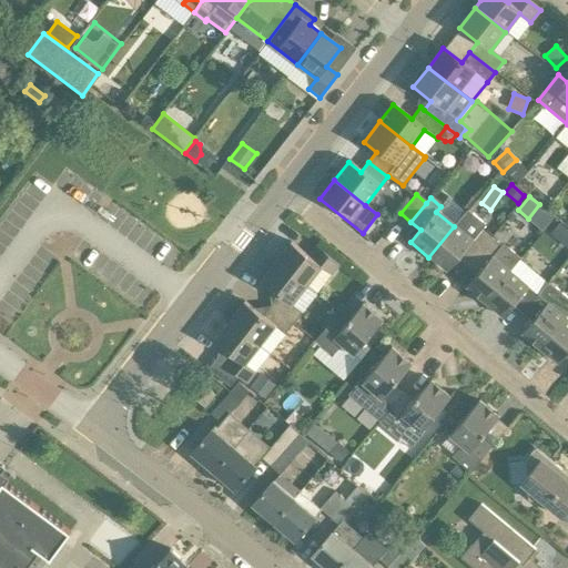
[(466,269),(492,237),(483,230),(487,225),(468,210),(454,226),(428,257),(446,272),(456,260),(466,269)]
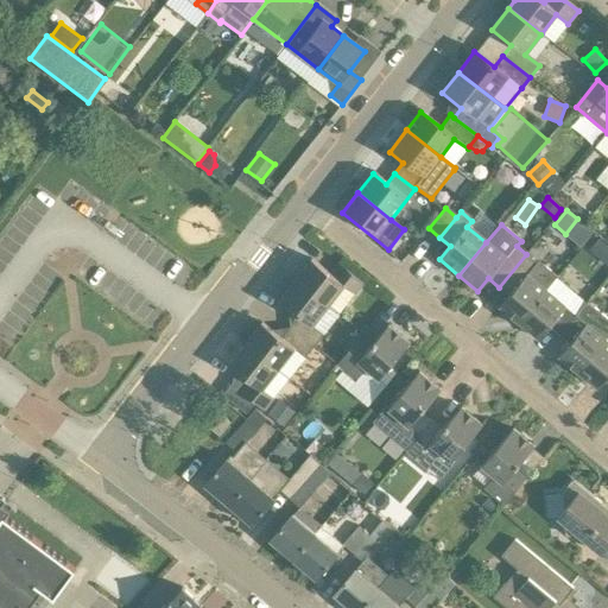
[(599,259),(607,247),(607,245),(599,238),(588,251),(599,259)]
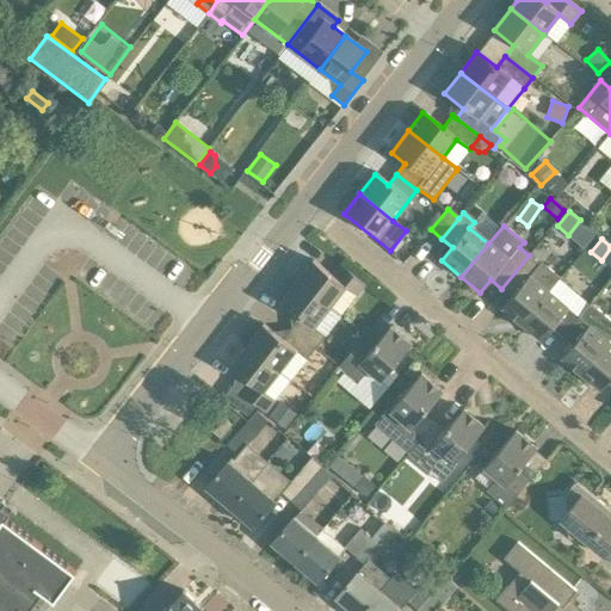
[(520,327),(548,294),(561,278),(541,261),(539,264),(529,255),(501,289),(512,297),(501,310),(520,327)]
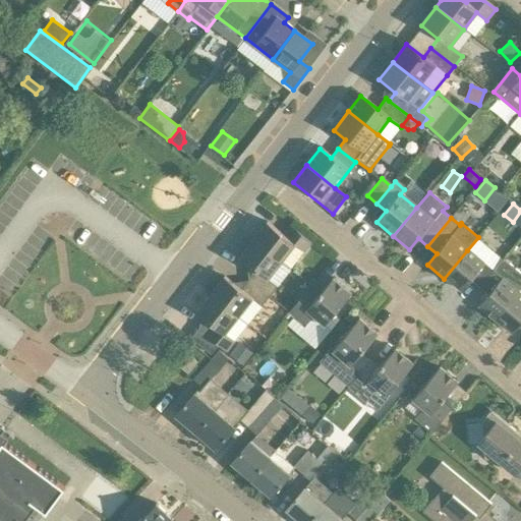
[(251,241),(280,263),(281,262),(291,269),(303,253),(310,243),(290,227),(283,236),(266,223),(251,241)]
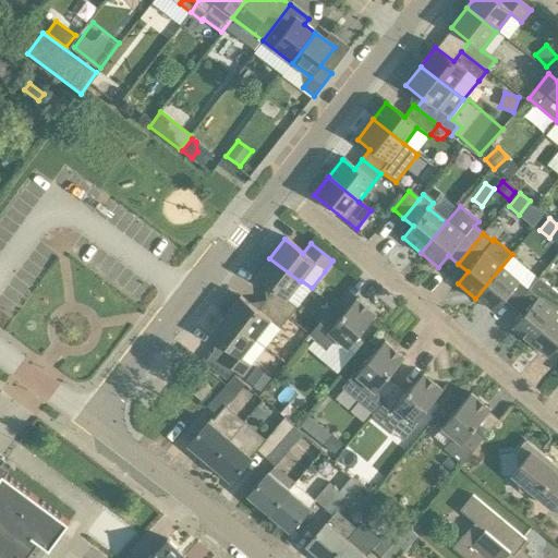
[(286,301),(300,281),(269,258),(255,277),(273,292),(265,302),(288,319),(295,308),(286,301)]
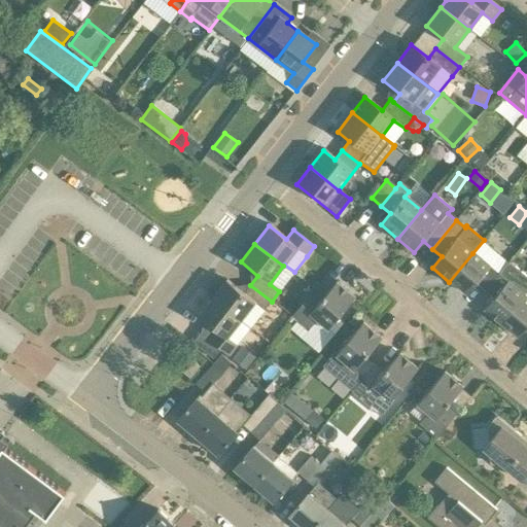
[(484,292),(498,275),(472,253),(449,282),(465,295),(475,284),(484,292)]
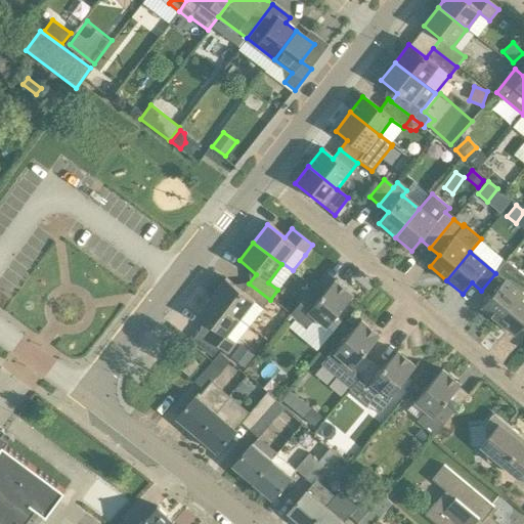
[(497,323),(521,295),(523,291),(523,274),(507,260),(495,273),(481,291),(490,298),(481,309),(497,323)]
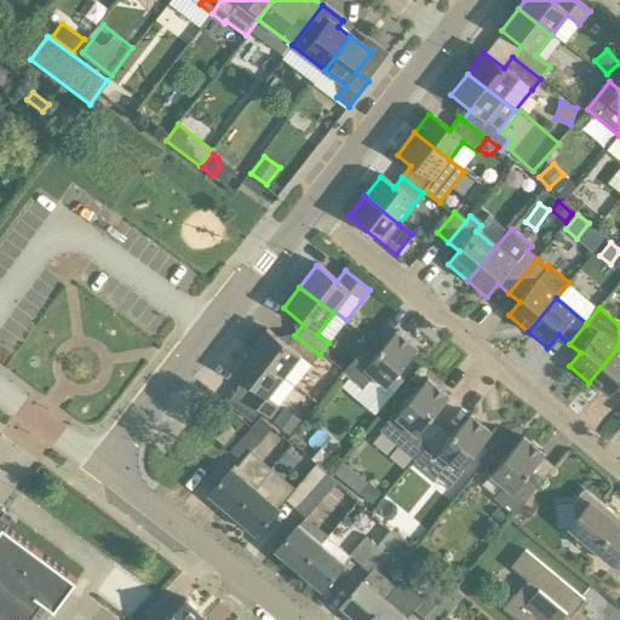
[(320,355),(294,336),(286,346),(265,331),(248,351),(282,378),(299,357),(310,366),(320,355)]
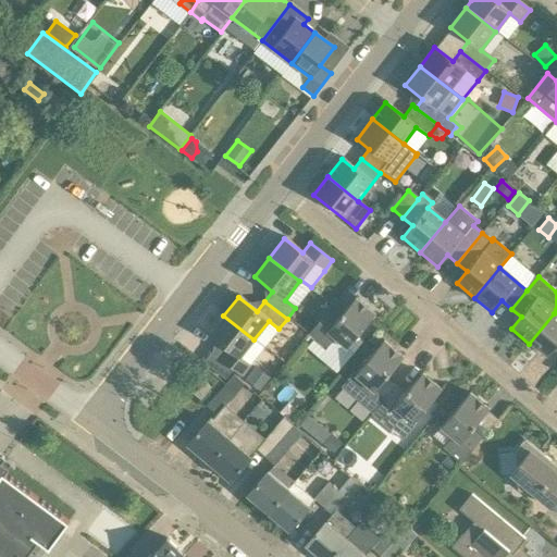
[(327,311),(309,333),(308,335),(325,350),(335,339),(346,348),(374,314),(355,298),(337,319),(327,311)]
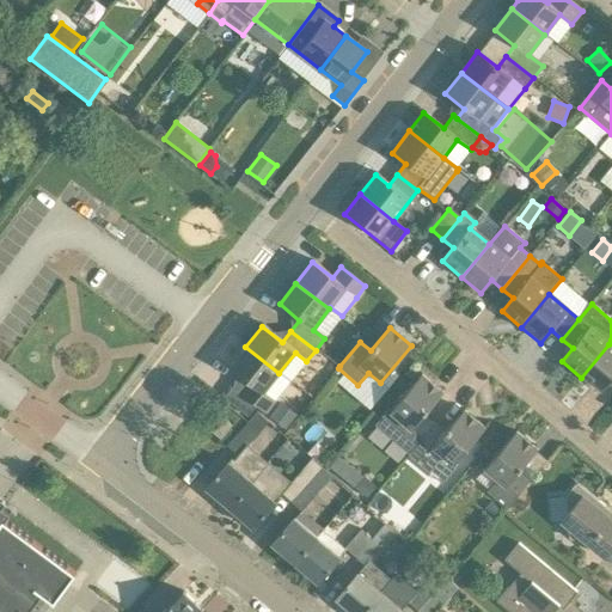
[(611,347),(609,344),(581,378),(600,393),(611,380),(611,347)]
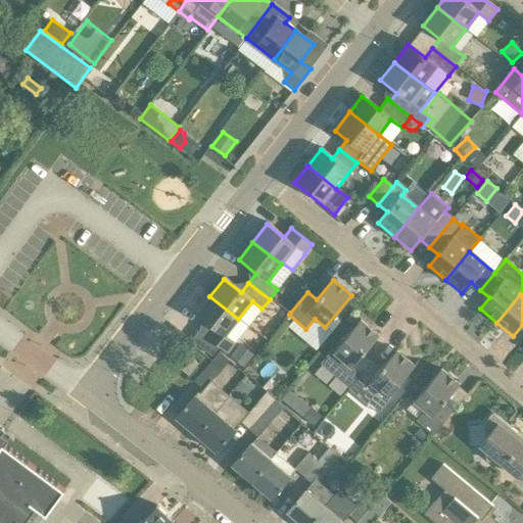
[(210,357),(218,347),(226,353),(234,343),(248,326),(238,319),(209,296),(196,315),(212,328),(206,336),(198,330),(190,341),(210,357)]
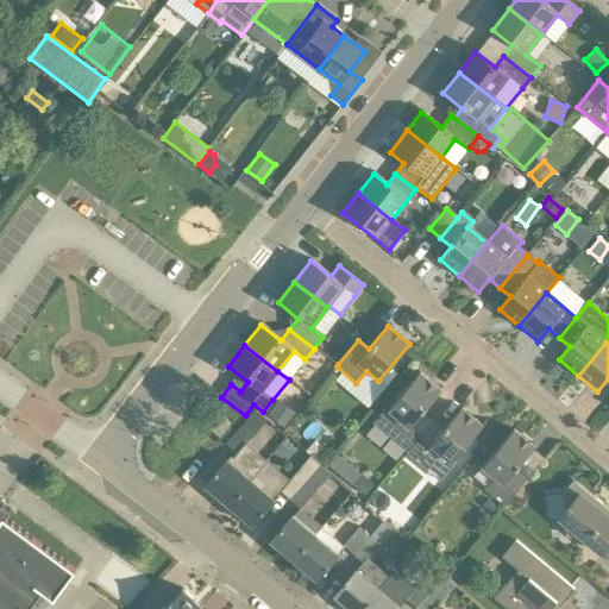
[(409,450),(432,424),(421,414),(440,391),(419,374),(388,410),(400,421),(390,433),(409,450)]
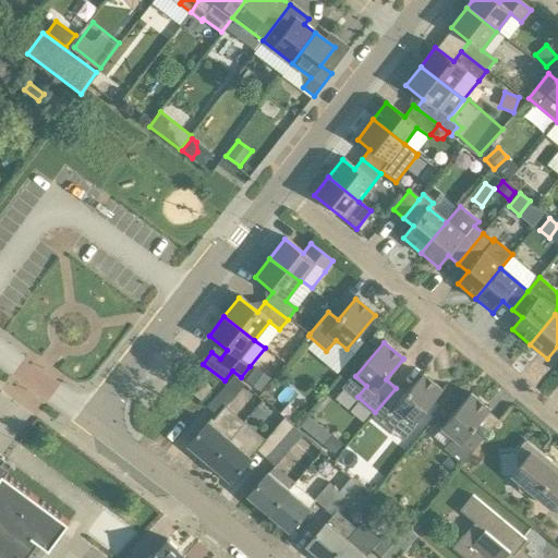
[(270,378),(256,366),(245,380),(259,391),(270,378)]
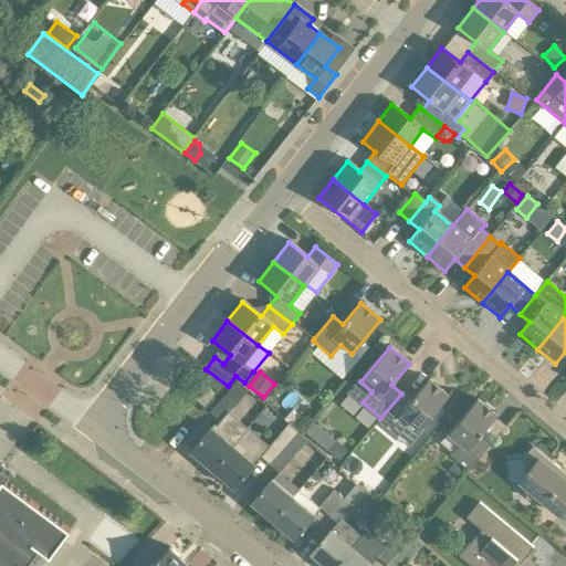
[(401,394),(380,418),(398,432),(408,421),(419,431),(448,397),(428,380),(410,401),(401,394)]
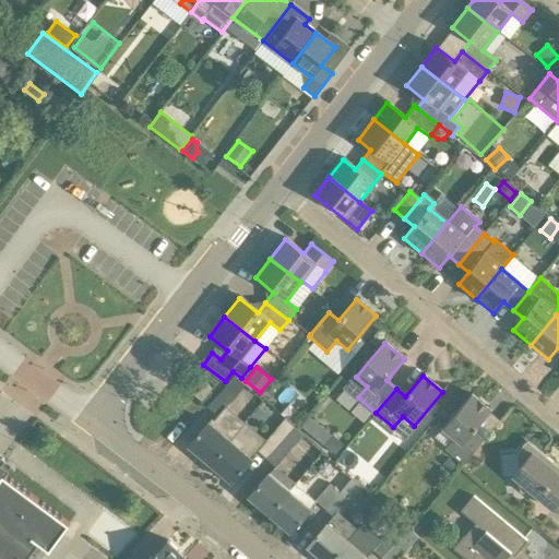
[(201,403),(211,390),(202,383),(192,395),(201,403)]
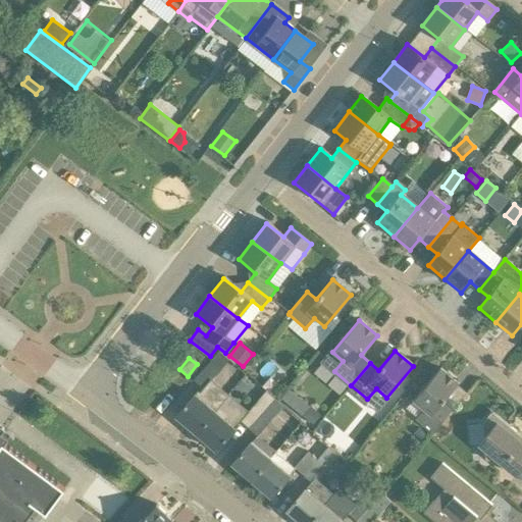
[(214,412),(229,395),(212,379),(220,369),(210,360),(193,379),(203,389),(197,397),(194,395),(174,417),(195,435),(214,412)]
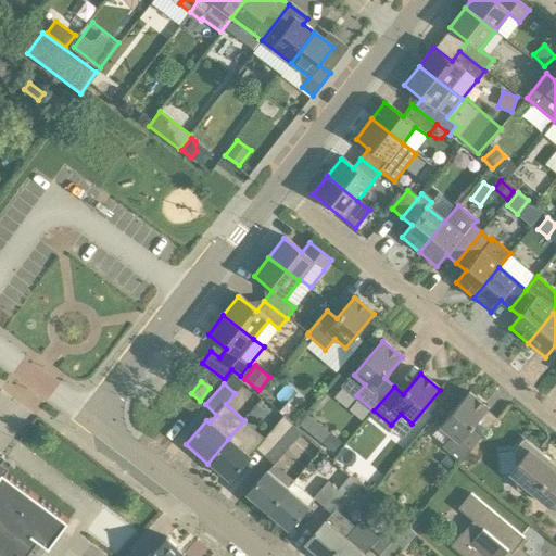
[(459,463),(480,439),(470,430),(488,409),(468,393),(440,427),(452,437),(442,447),(459,463)]
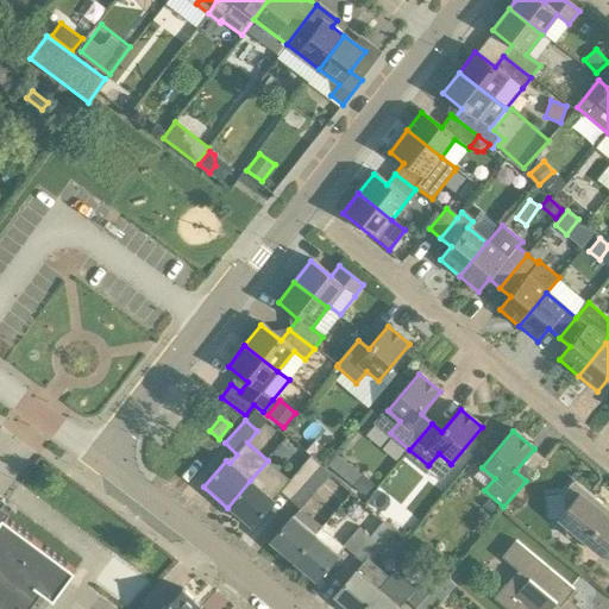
[(290,501),(320,465),(311,457),(290,479),(268,460),(250,481),(227,508),(250,528),(274,501),(274,500),(280,491),(290,501)]
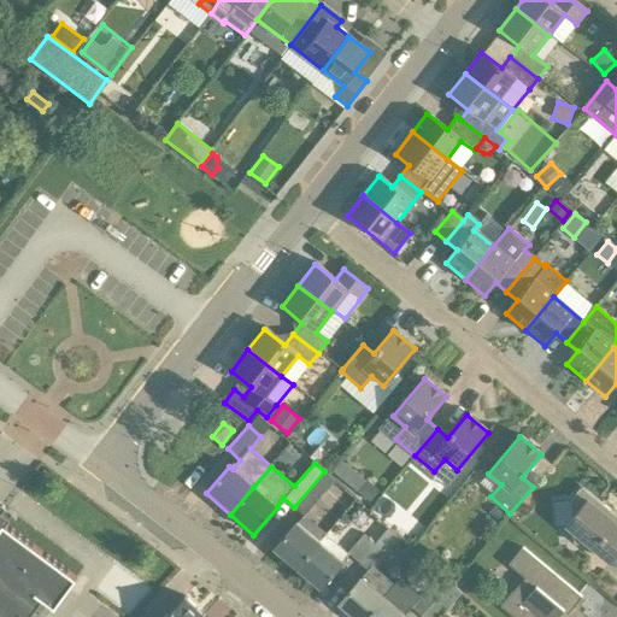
[(324,471),(294,507),(304,516),(319,499),(334,482),(335,480),(324,471)]
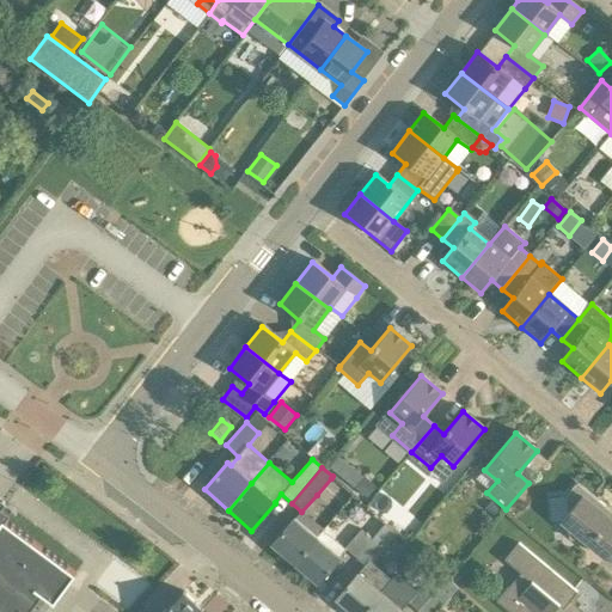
[(362,477),(353,489),(366,500),(377,487),(363,476),(362,477)]
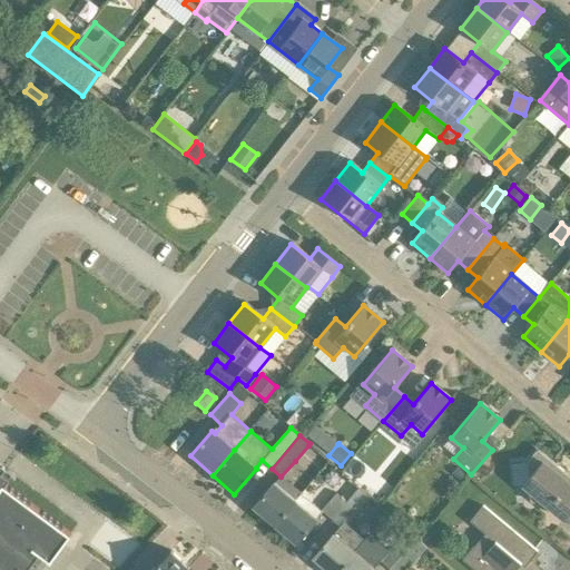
[(563,521),(569,512),(569,478),(537,451),(527,463),(528,479),(521,487),(530,493),(531,503),(540,502),(563,521)]
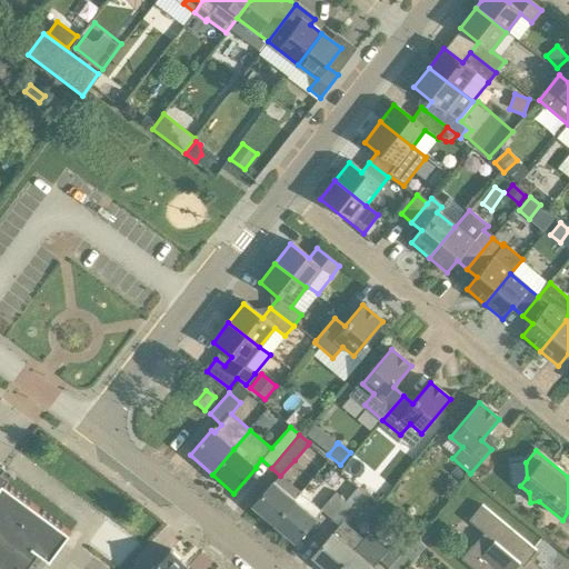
[(27,568),(40,552),(50,560),(70,532),(5,483),(11,473),(12,475),(13,476),(13,477),(15,478),(16,477),(15,476),(13,473),(12,471),(10,470),(8,469),(6,468),(2,467),(0,466),(0,568),(27,568)]
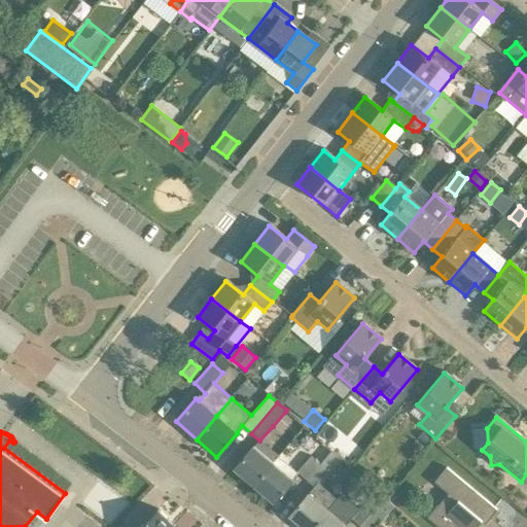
[(429,438),(422,432),(417,438),(424,445),(429,438)]
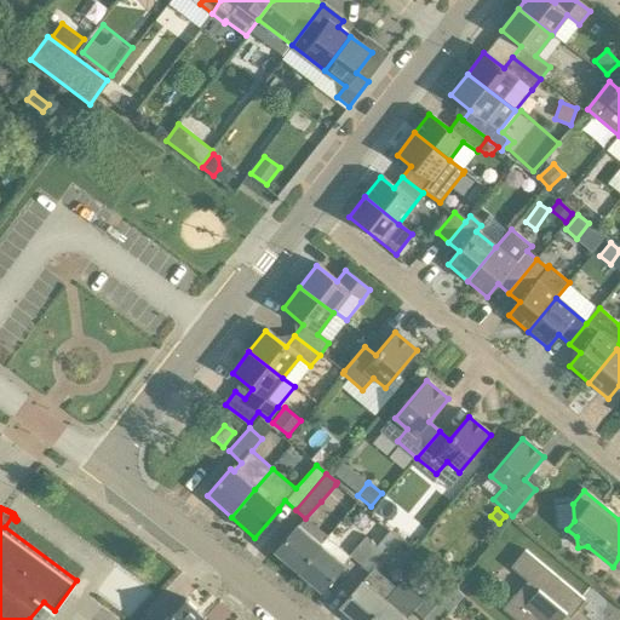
[(350,556),(360,566),(375,546),(390,530),(379,522),(378,523),(366,538),(350,556)]
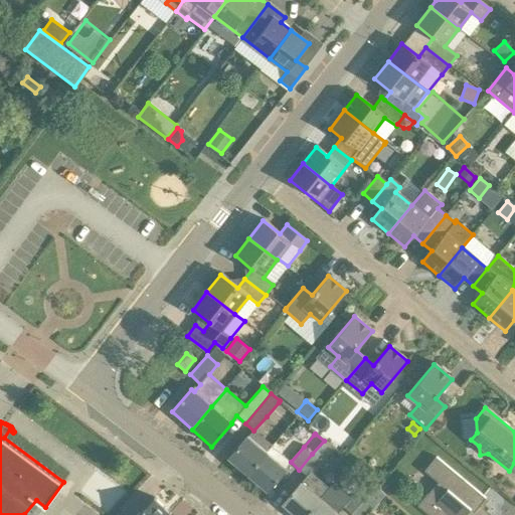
[(246,476),(266,453),(246,437),(227,459),(246,476)]
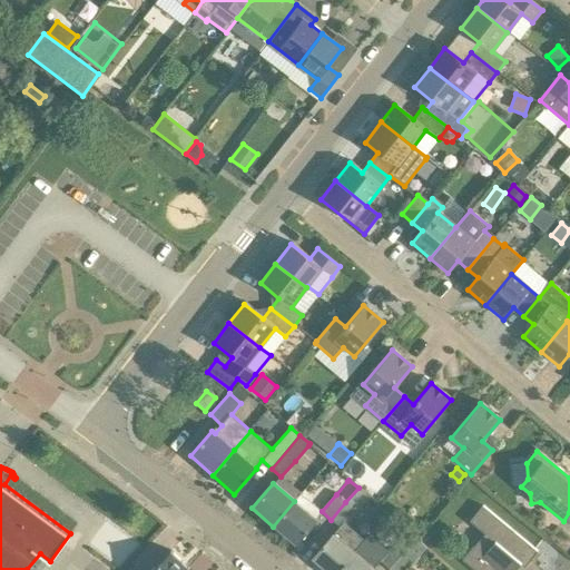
[(338,569),(354,552),(365,539),(345,523),(367,497),(359,488),(331,520),(340,526),(312,559),(324,569),(338,569)]
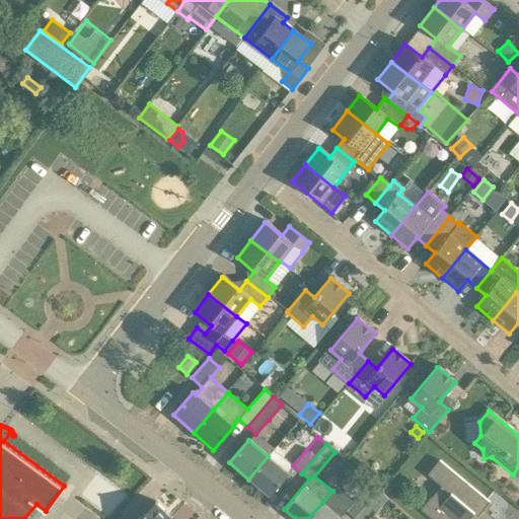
[(269,497),(288,473),(287,472),(292,465),(275,449),(268,456),(248,479),(269,497)]
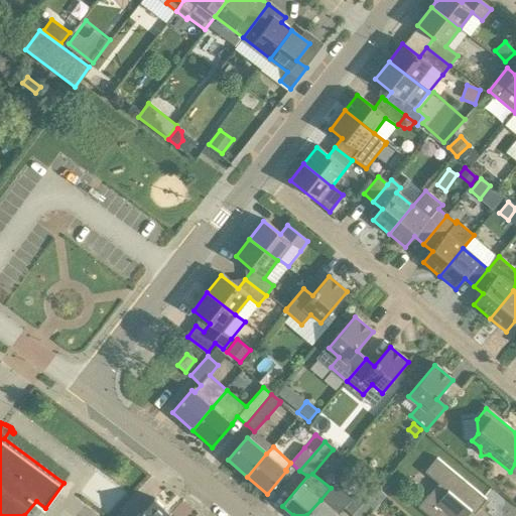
[(475,515),(486,501),(436,460),(424,474),(437,485),(418,509),(426,515),(467,515),(471,512),(475,515)]
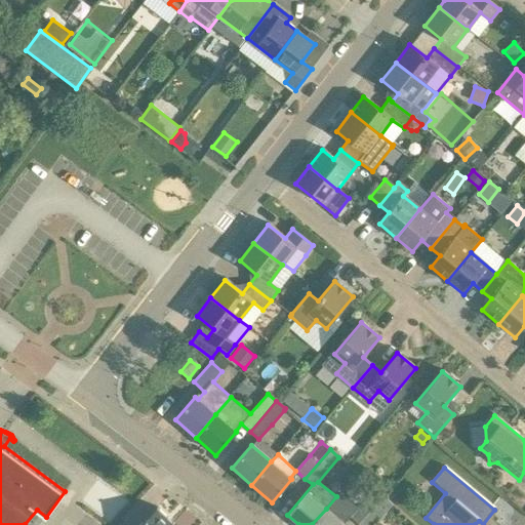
[(357,524),(358,524),(382,497),(374,489),(359,507),(340,491),(336,496),(326,509),(312,524),(346,524),(345,524),(349,518),(357,524)]
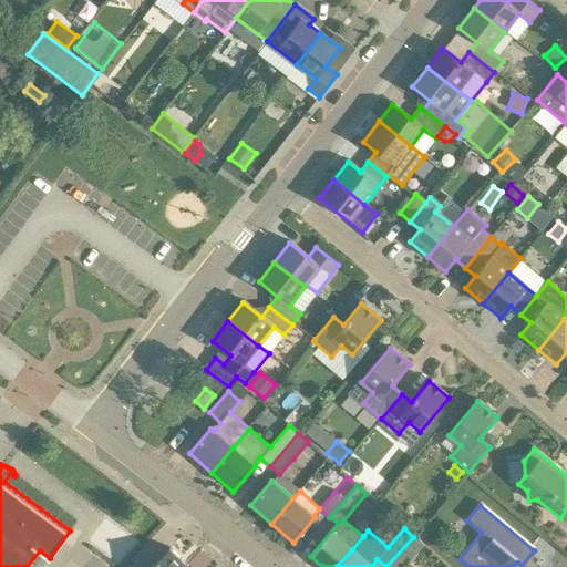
[(413,537),(387,566),(405,566),(424,546),(413,537)]
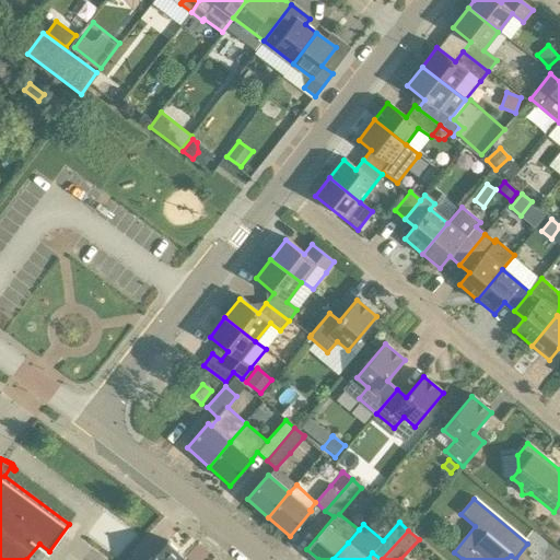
[(183,559),(186,557),(168,540),(147,559),(183,559)]
